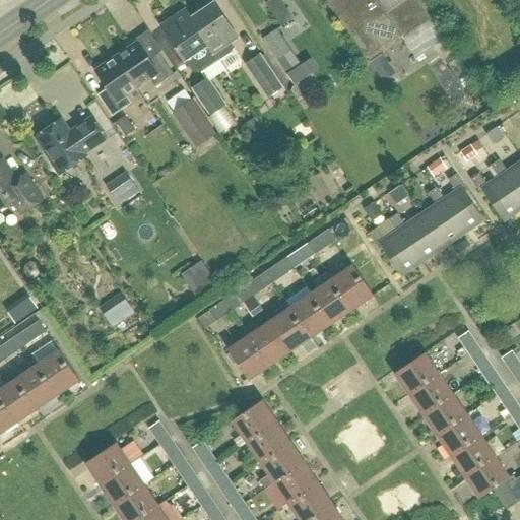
[(280,26),(293,19),(279,0),(269,0),(265,3),(280,26)]
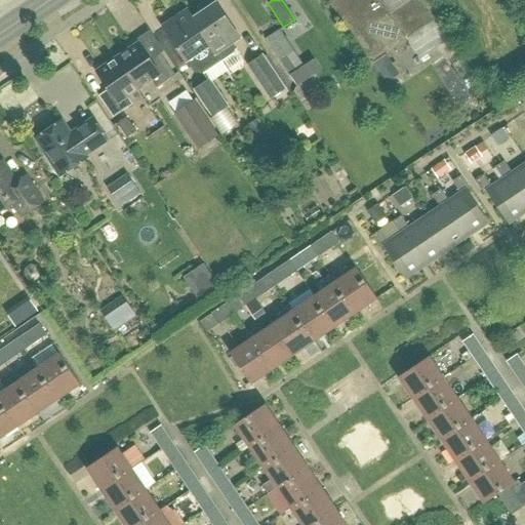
[(410,0),(390,14),(379,0),(329,0),(371,62),(438,16),(426,0),(410,0)]
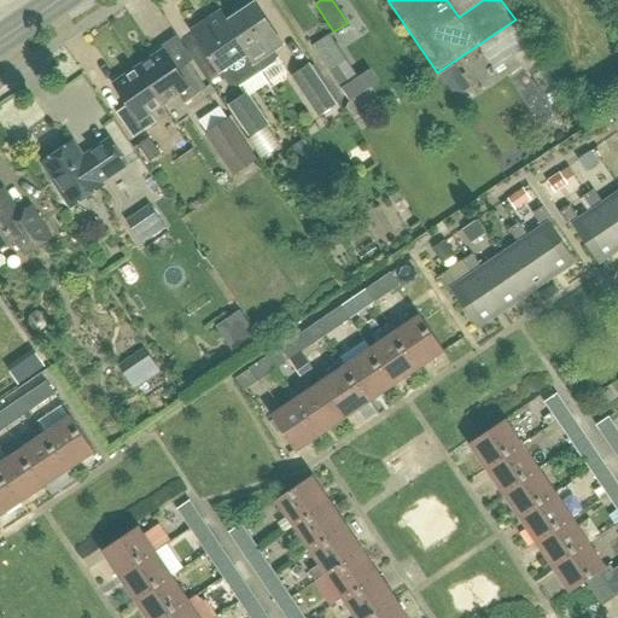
[(273,50),(281,44),(255,4),(227,23),(226,23),(246,52),(246,53),(258,71),(257,71),(270,91),(286,80),(286,71),(275,56),(275,53),(273,50)]
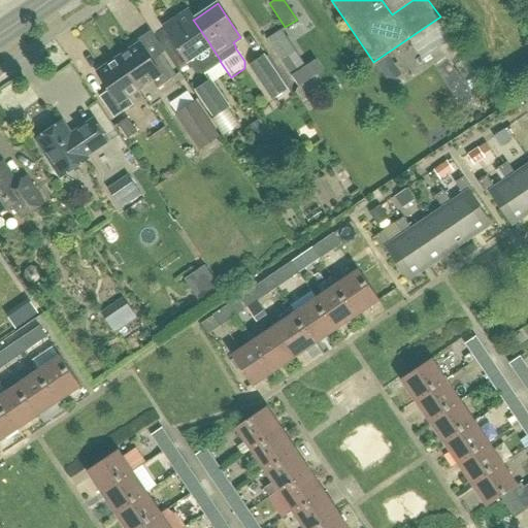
[(193,20),(194,20),(188,10),(164,27),(187,61),(194,71),(202,73),(220,61),(221,61),(210,45),(210,44),(193,20)]
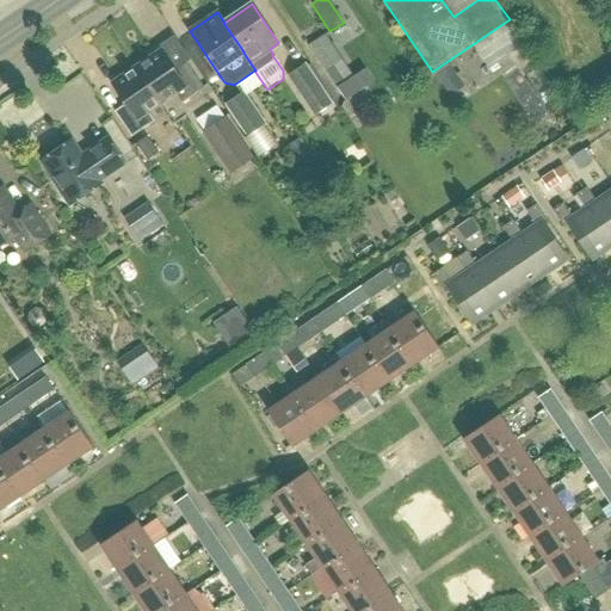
[(325,69),(341,60),(325,34),(308,44),(325,69)]
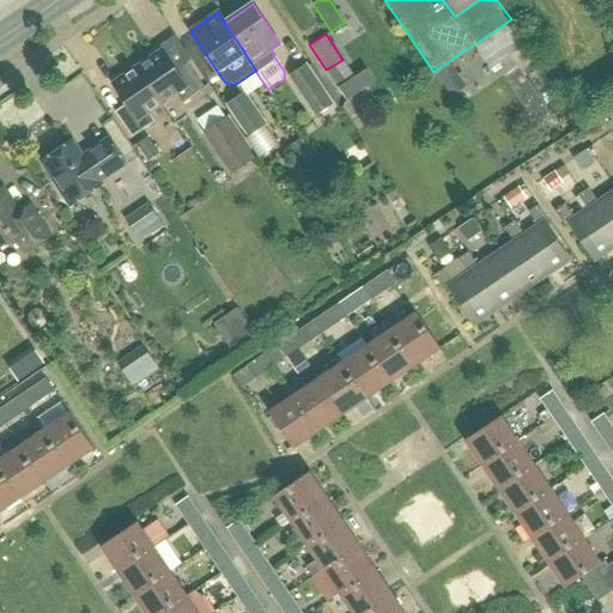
[(137,67),(161,103),(175,93),(182,103),(204,87),(187,64),(175,71),(162,50),(137,67)]
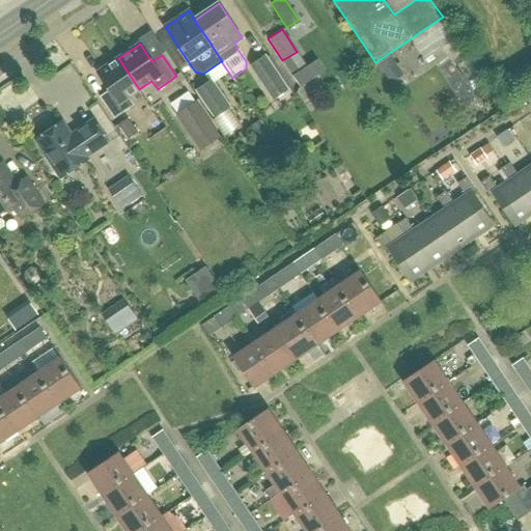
[(273,101),(288,89),(287,88),(267,57),(266,54),(249,65),(273,101)]
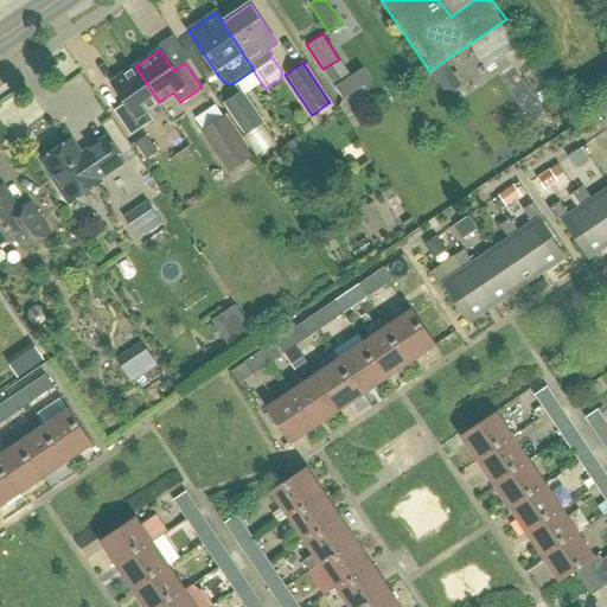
[(146,110),(159,102),(135,66),(112,83),(125,103),(114,110),(131,135),(152,120),(146,110)]
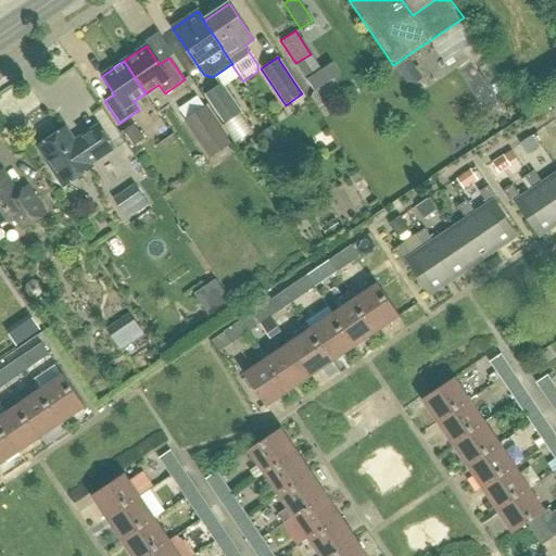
[(225,123),(242,111),(224,83),(205,95),(225,123)]
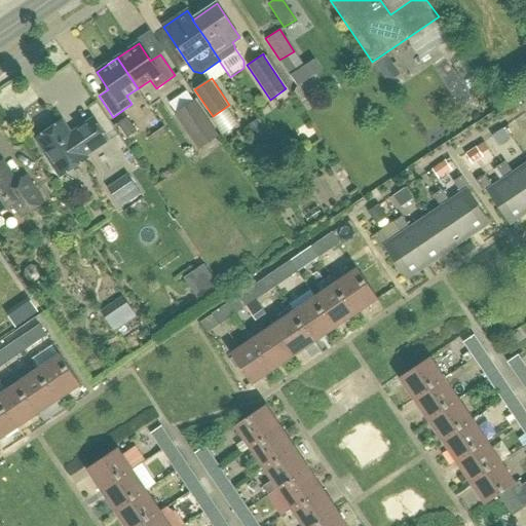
[(196,100),(176,114),(199,149),(221,135),(196,100)]
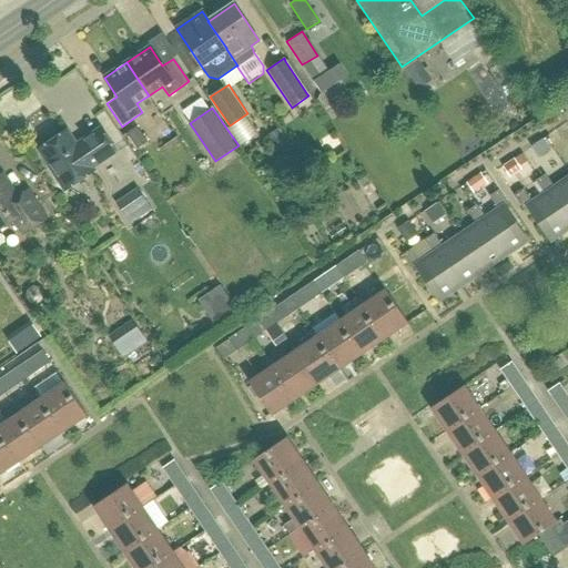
[(137,150),(148,142),(137,127),(125,134),(137,150)]
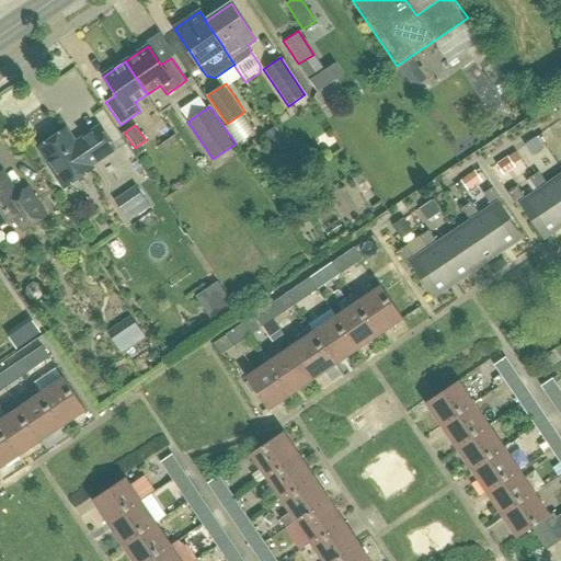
[(115,150),(99,126),(75,142),(66,128),(37,148),(48,164),(47,164),(63,189),(93,168),(91,165),(115,150)]
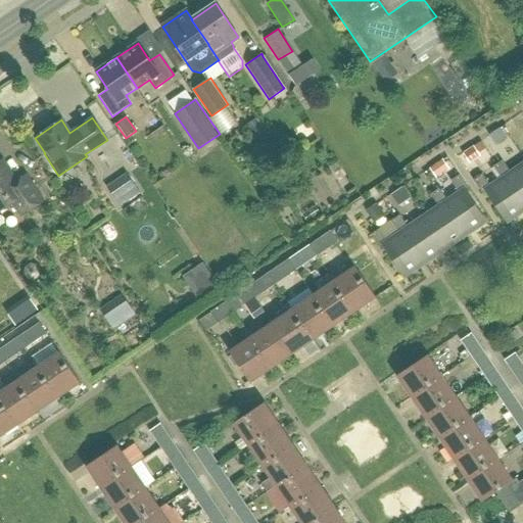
[(500,128),(489,134),(495,144),(506,137),(500,128)]
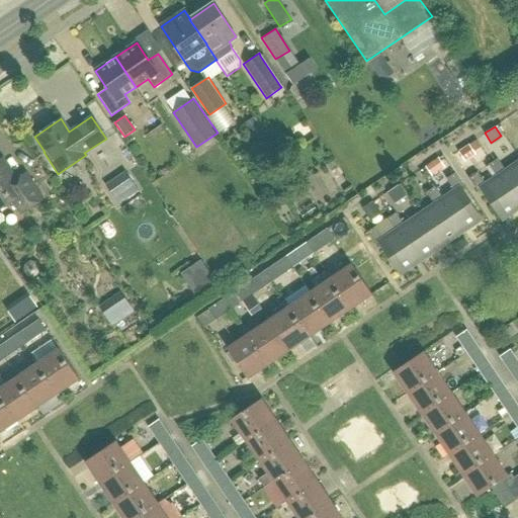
[(432,175),(445,166),(439,158),(426,167),(432,175)]
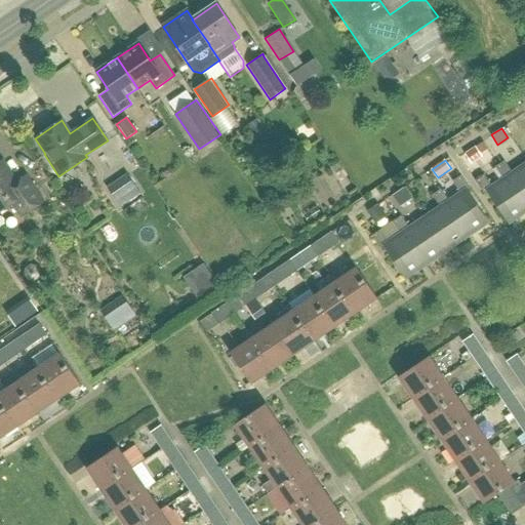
[(15,183),(1,161),(0,161),(0,211),(12,203),(22,216),(43,201),(26,176),(15,183)]
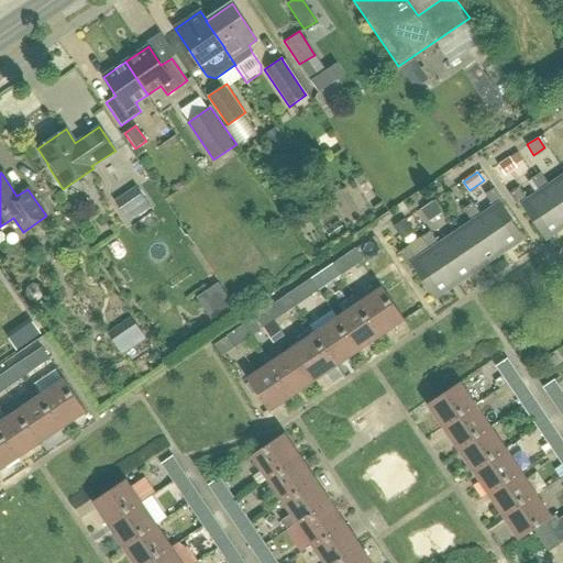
[(562,174),(549,185),(540,173),(531,179),(539,191),(543,188),(562,217),(562,174)]
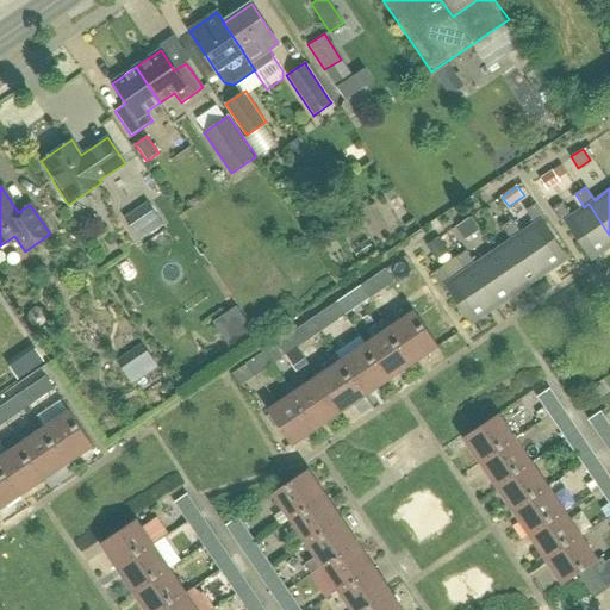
[(141,241),(165,225),(148,201),(125,217),(141,241)]
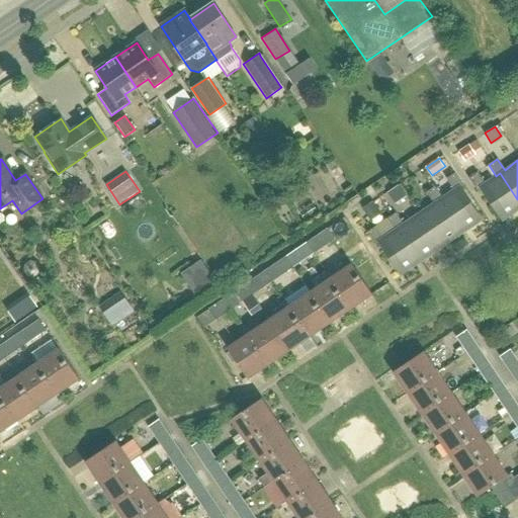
[(517,199),(500,173),(496,176),(485,183),(477,172),(468,178),(477,190),(480,188),(502,221),(517,209),(517,199)]
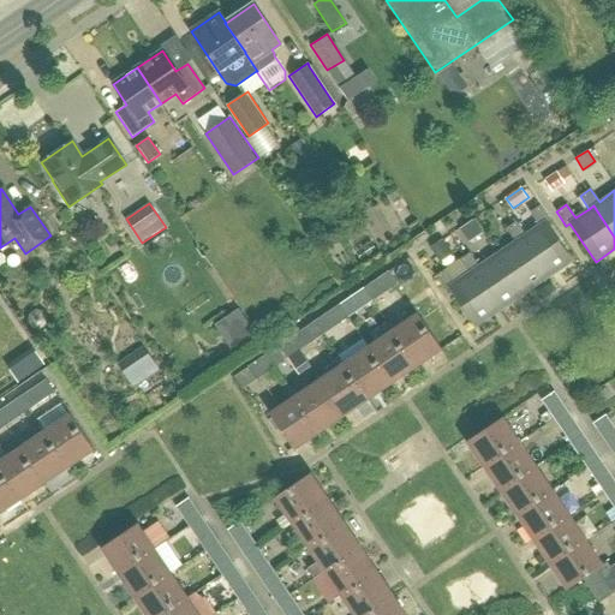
[(520,238),(547,278),(572,261),(545,222),(549,220),(539,206),(530,213),(538,226),(525,234),(520,238)]
